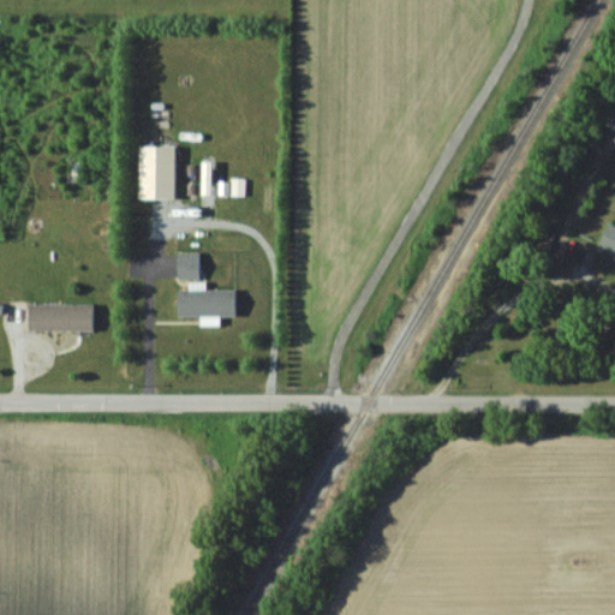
[(138,197),(175,197),(175,145),(138,145),(138,197)]
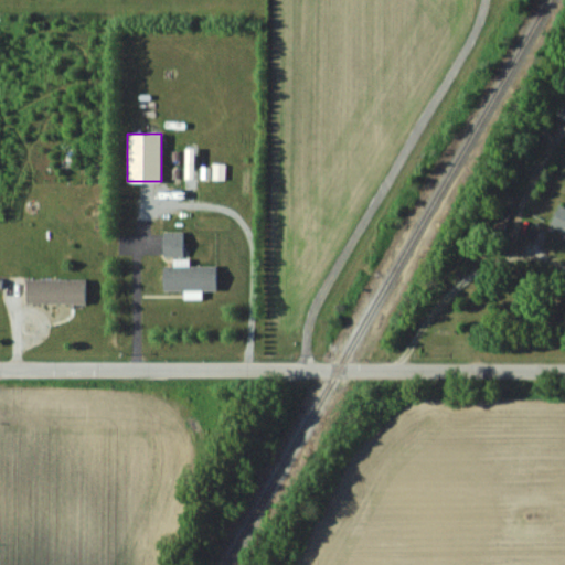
[(564,208),(560,205),(550,225),(564,232),(564,208)]
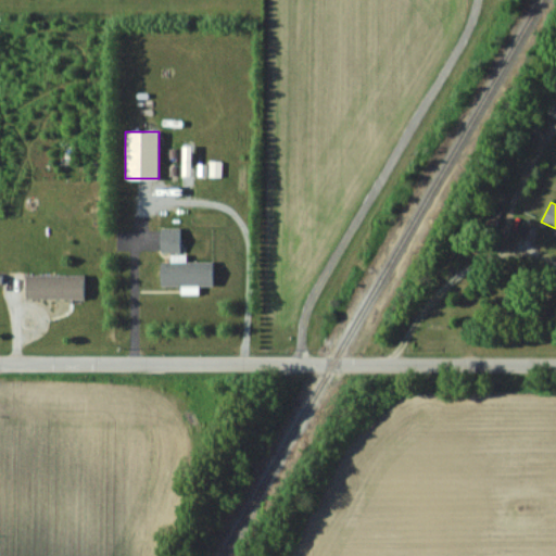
[(161,251),(179,251),(179,227),(161,227),(161,251)]
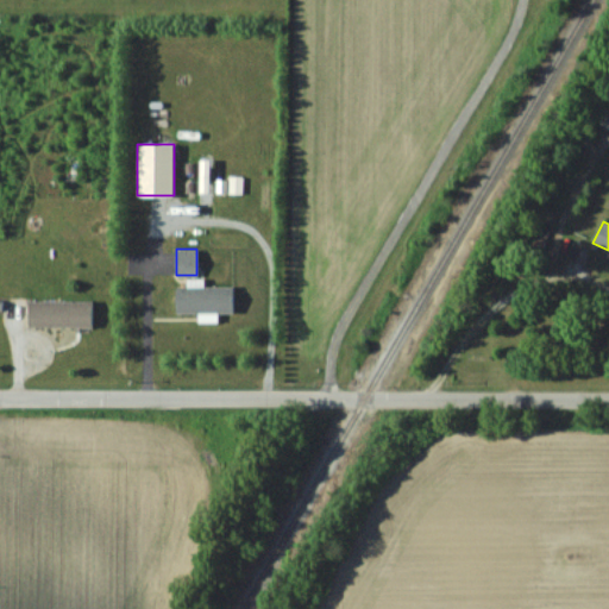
[(176,287),(176,313),(215,313),(215,312),(233,312),(233,287),(176,287)]
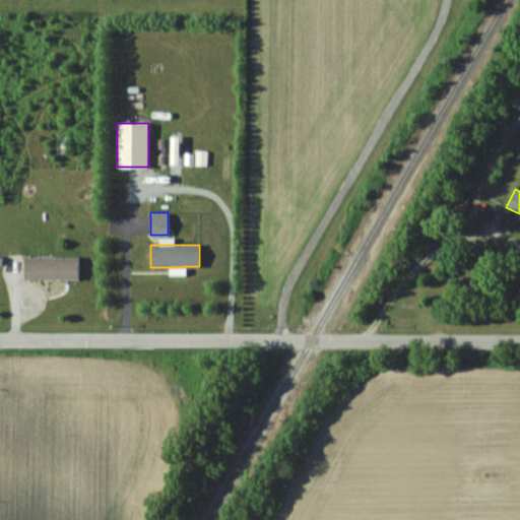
[(78,278),(78,256),(24,256),(24,278),(78,278)]
